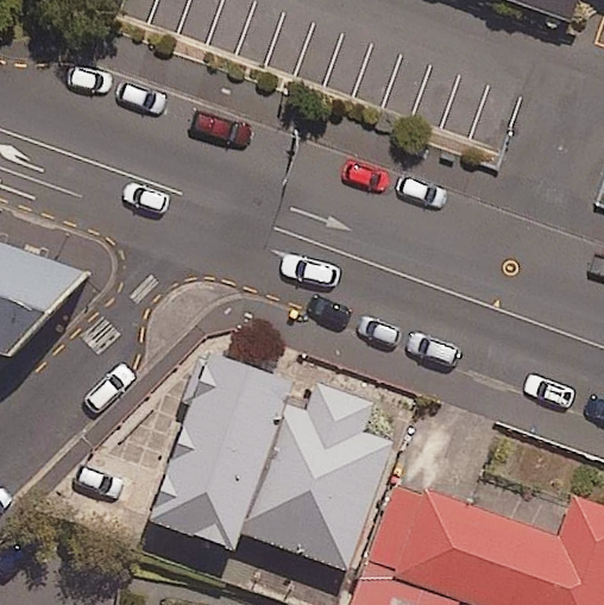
[(508,0),(582,26),(591,0),(508,0)]
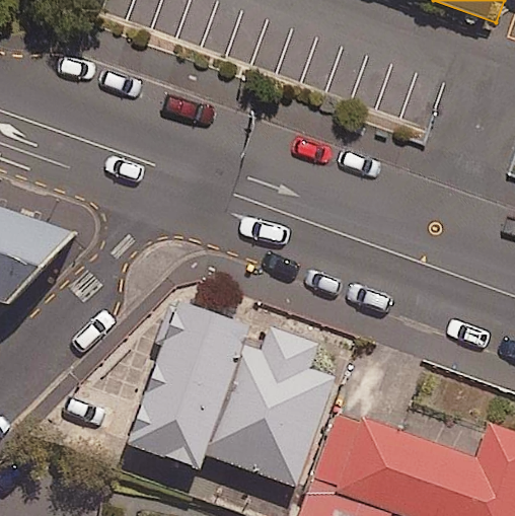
[(0,302),(5,305),(72,235),(0,209),(0,302)]
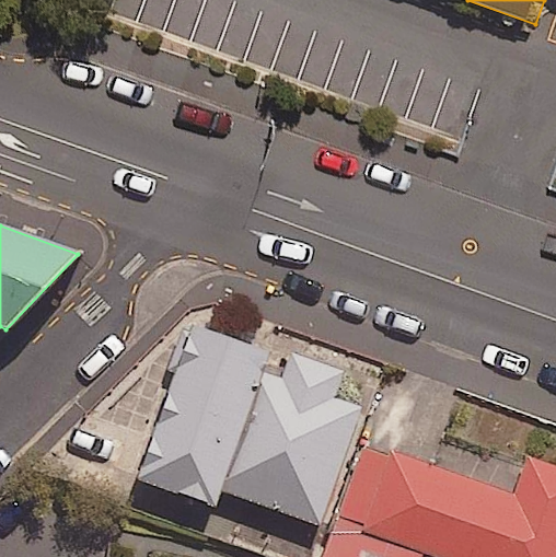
[(267,354),(192,327),(138,479),(213,507),(267,354)]
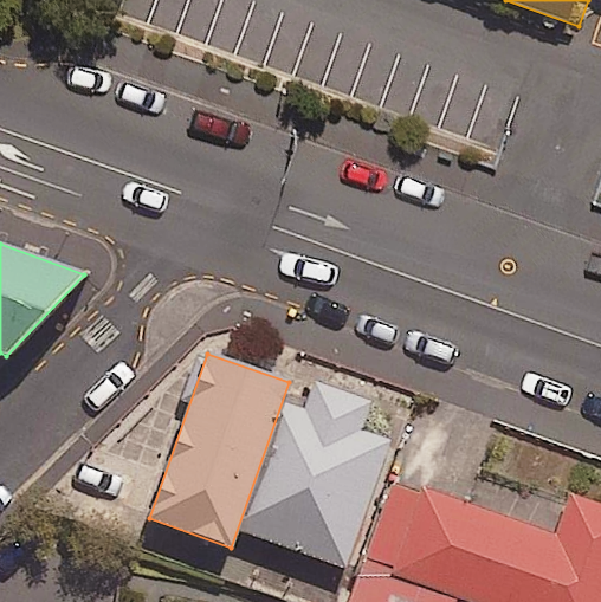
[(370,403),(302,379),(245,531),(346,568),(391,442),(361,431),(370,403)]
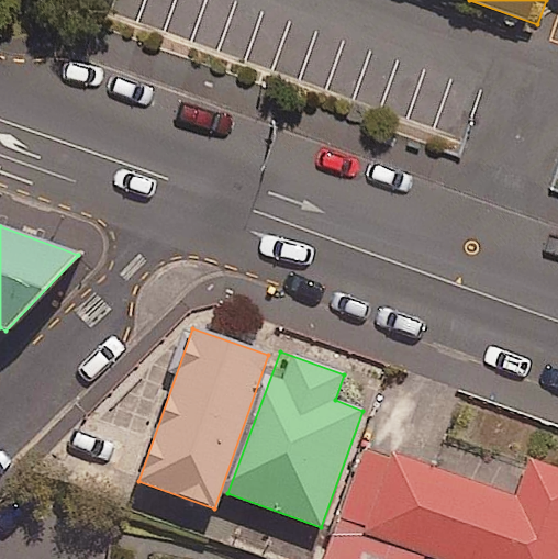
[(517,498),(368,444),(326,558),(557,558),(557,469),(532,459),(517,498)]
